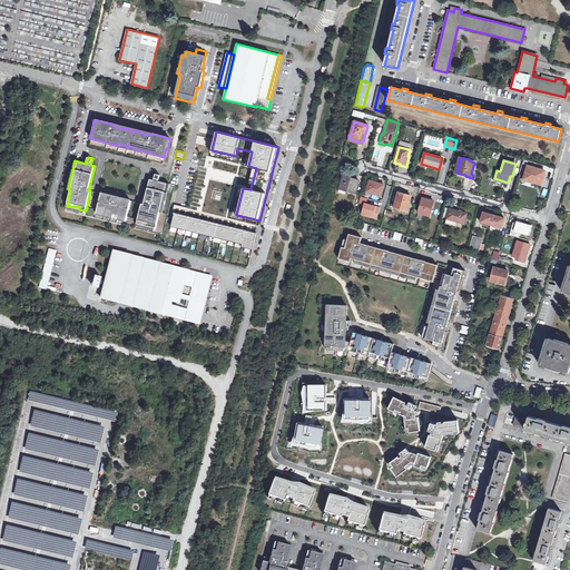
[(522,179),(537,183),(538,178),(541,179),(543,172),(526,166),(522,179)]
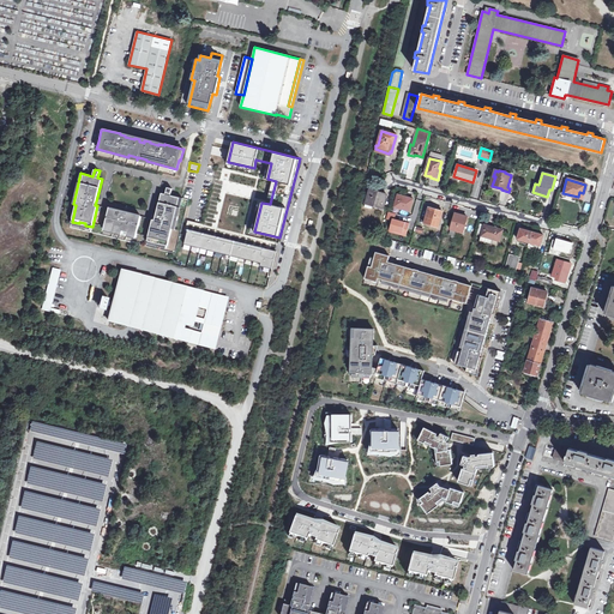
[(162,193),(155,220),(154,220),(148,241),(155,242),(155,241),(162,242),(161,244),(168,246),(173,229),(175,229),(184,198),(170,196),(173,188),(168,187),(166,194),(162,193)]
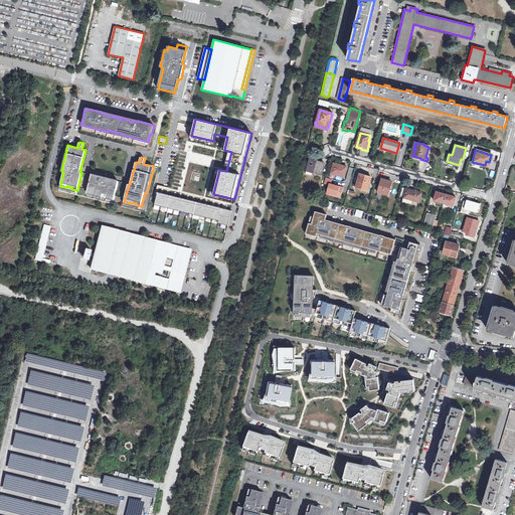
[(324,163),(310,159),(307,170),(321,174),(324,163)]
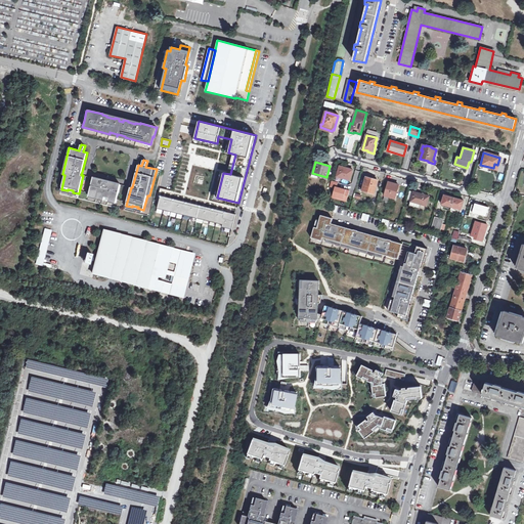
[(347,168),(340,166),(337,177),(350,181),(353,170),(349,169),(350,166),(348,165),(347,168)]
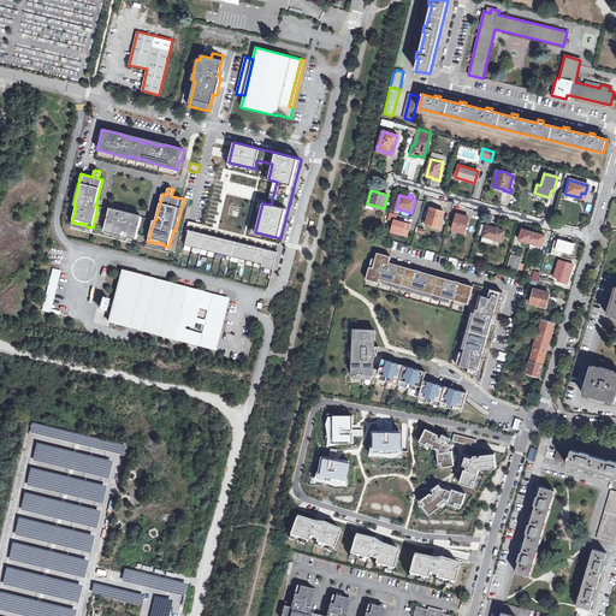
[(137,235),(142,217),(129,214),(128,215),(119,213),(119,212),(110,209),(105,227),(137,235)]
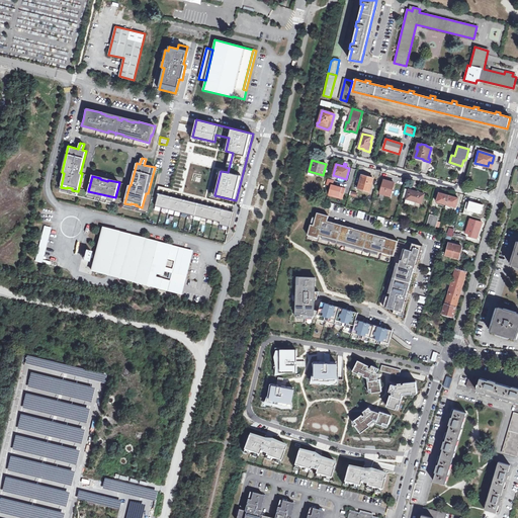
[(366,178),(362,176),(358,188),(369,192),(374,176),(372,176),(372,177),(372,178),(367,177),(366,178)]
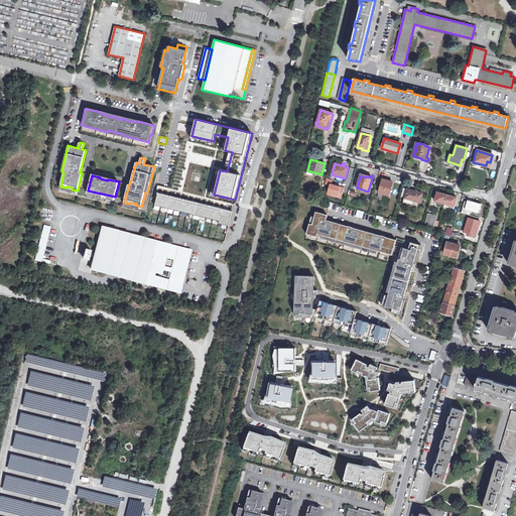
[(333,179),(327,177),(325,183),(330,185),(328,192),(328,195),(334,196),(334,194),(342,196),(345,187),(332,183),(333,179)]
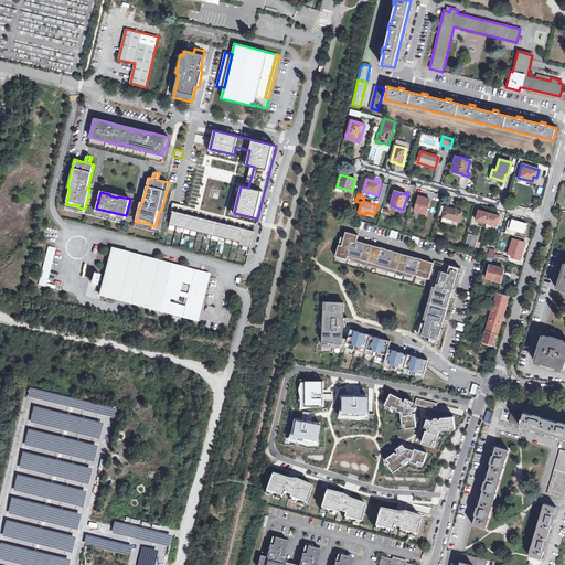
[(415,211),(419,212),(426,213),(429,199),(418,195),(415,211)]
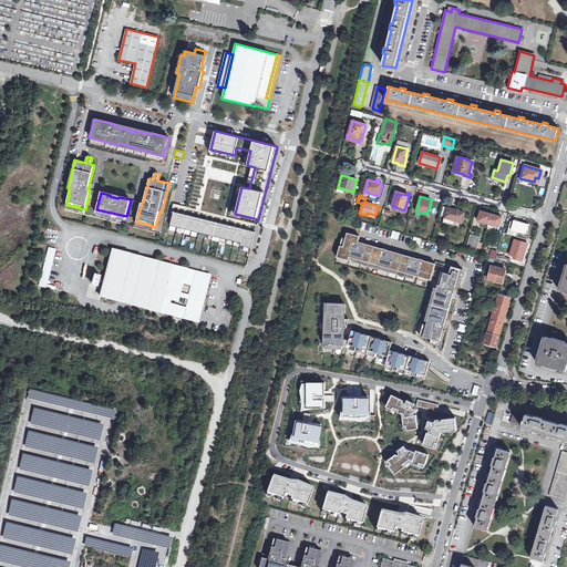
[(433,200),(431,199),(428,214),(421,213),(421,215),(429,217),(433,200)]
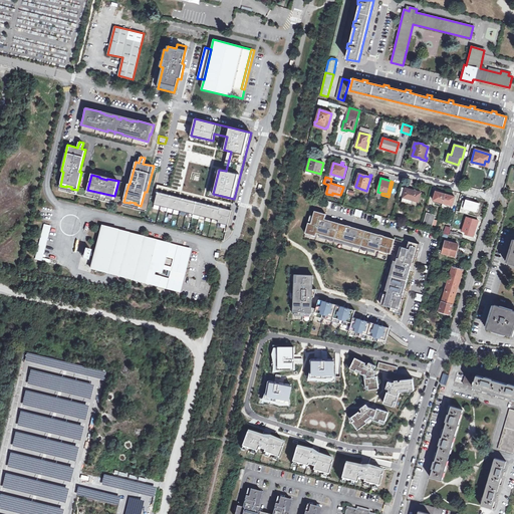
[(165,194),(158,192),(155,205),(219,221),(218,223),(228,225),(232,210),(169,195),(171,188),(166,187),(165,194)]
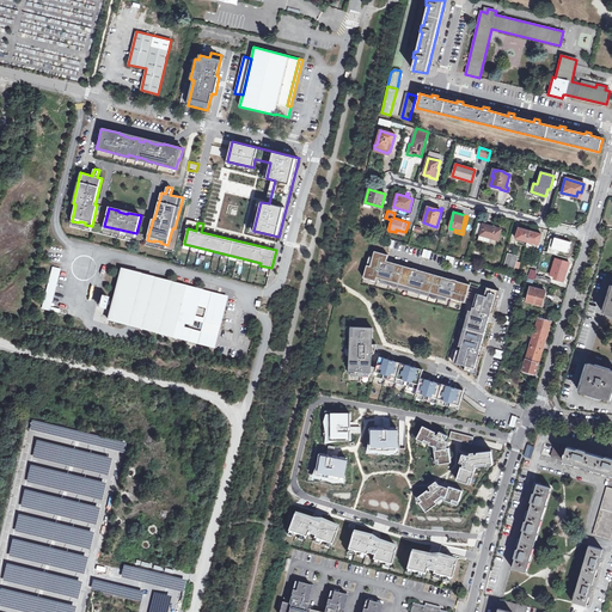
[(493,227),(483,224),(479,236),(478,242),(488,244),(489,238),(499,240),(502,230),(501,228),(494,226),(493,227)]
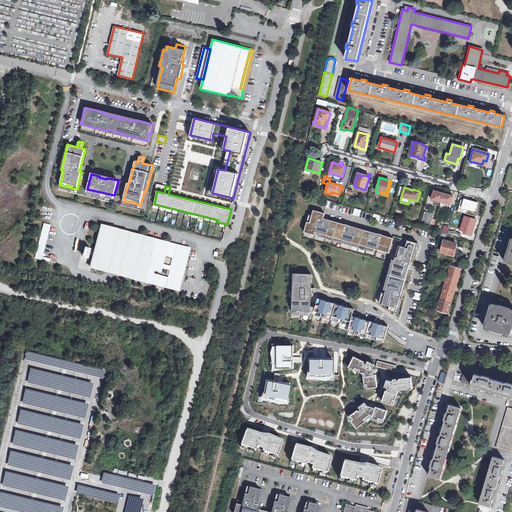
[(433,203),(440,205),(444,193),(434,191),(431,199),(436,201),(436,202),(434,201),(433,203)]
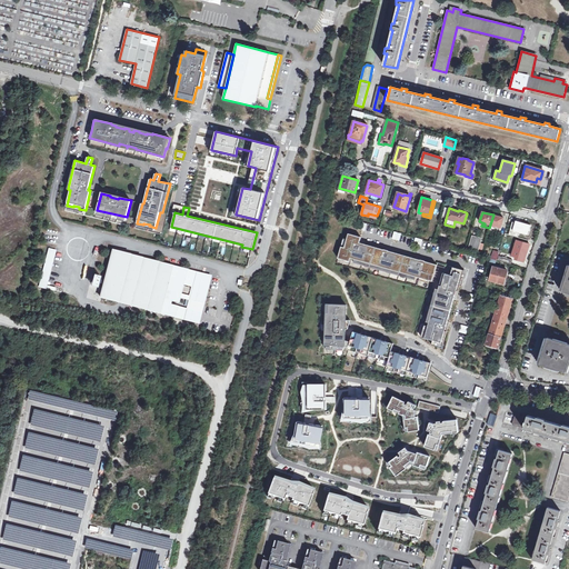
[(503,218),(493,215),(489,228),(497,230),(497,228),(495,228),(496,226),(501,228),(503,218)]
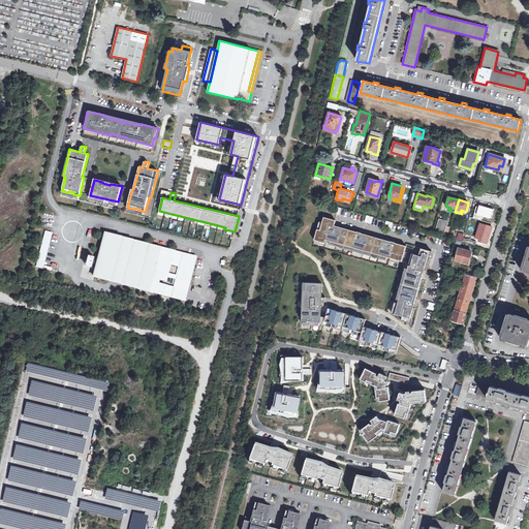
[(327,240),(330,241),(329,244),(330,244),(331,241),(337,243),(338,241),(345,243),(344,245),(350,247),(350,250),(351,250),(352,247),(356,248),(355,251),(356,252),(358,249),(364,251),(364,249),(370,250),(369,253),(373,254),(373,251),(379,253),(379,255),(385,256),(384,259),(385,260),(386,257),(391,258),(391,256),(395,256),(394,259),(402,261),(404,252),(406,246),(395,243),(396,241),(392,240),(391,242),(386,240),(366,235),(361,234),(362,231),(358,229),(356,231),(339,226),(334,225),(335,223),(331,222),(332,219),(323,217),(322,222),(318,221),(316,228),(317,229),(314,240),(321,242),(322,239),(327,240)]
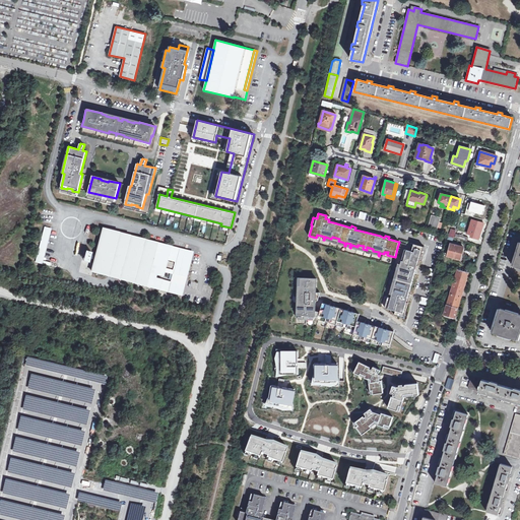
[(440,218),(432,216),(429,226),(437,230),(440,218)]
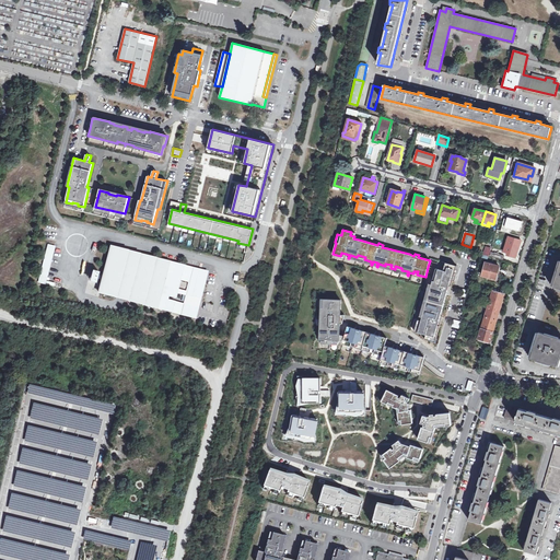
[(508,255),(506,255),(515,258),(521,241),(512,238),(509,249),(506,249),(505,254),(508,255)]
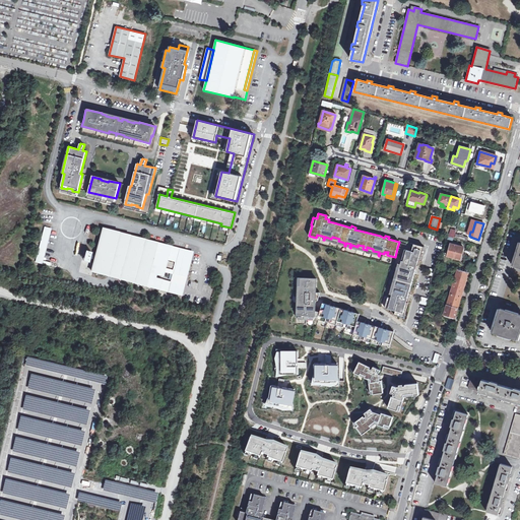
[(46,228),(37,262),(43,264),(52,229),(46,228)]
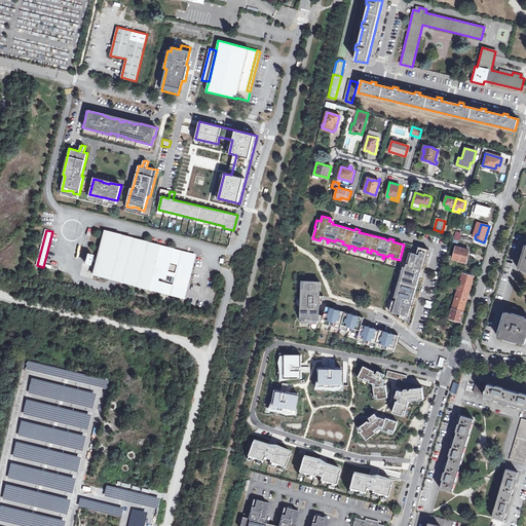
[(105,232),(94,275),(110,279),(110,276),(120,279),(120,283),(183,299),(185,289),(157,282),(158,277),(165,279),(170,263),(178,265),(176,273),(189,277),(192,264),(187,262),(189,254),(147,242),(147,241),(142,239),(142,241),(130,238),(130,241),(120,238),(121,236),(105,232)]
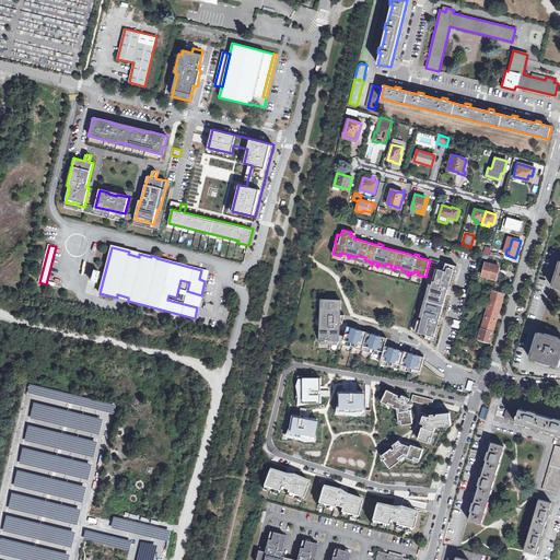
[(490,252),(489,256),(503,260),(504,256),(490,252)]
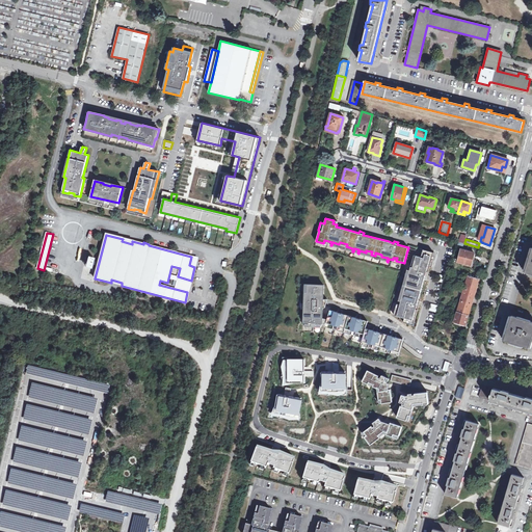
[(408,246),(408,247),(406,254),(414,256),(416,248),(408,246)]
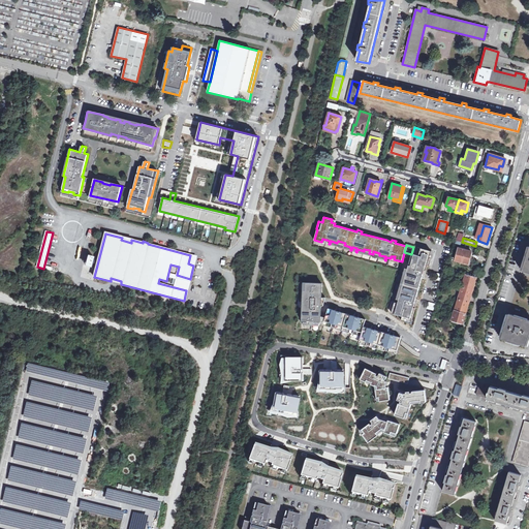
[(472,251),(459,248),(456,260),(468,265),(468,262),(470,263),(472,256),(470,256),(472,251)]
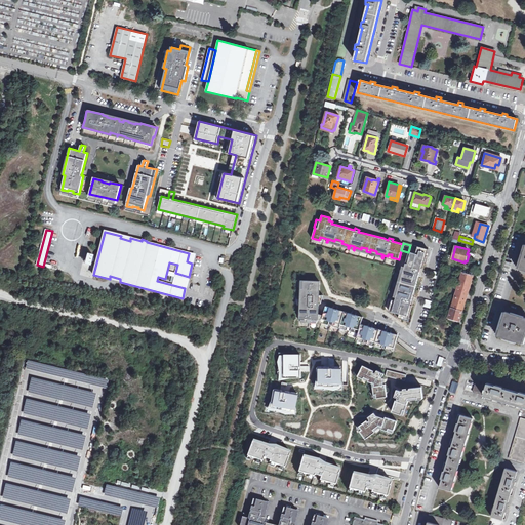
[(417,247),(415,254),(426,257),(428,250),(417,247)]
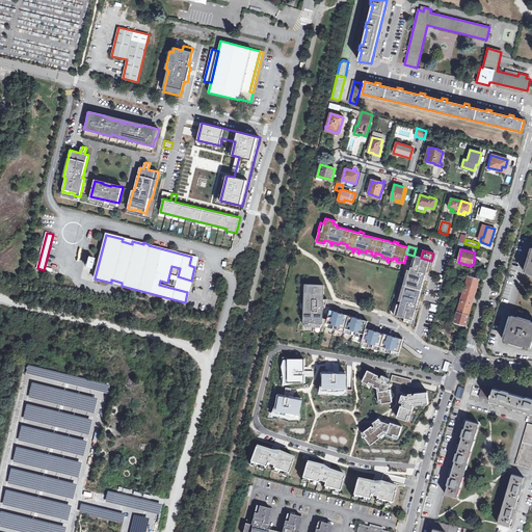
[(433,261),(431,261),(421,258),(414,256),(409,270),(407,269),(407,271),(409,272),(407,277),(409,278),(407,285),(405,285),(404,287),(406,288),(405,294),(403,293),(401,299),(399,299),(399,300),(401,301),(400,304),(399,309),(396,308),(394,315),(400,317),(404,318),(403,322),(409,324),(410,320),(414,321),(418,310),(419,306),(417,306),(418,300),(424,280),(425,275),(427,275),(428,271),(426,271),(428,266),(431,267),(433,261)]
